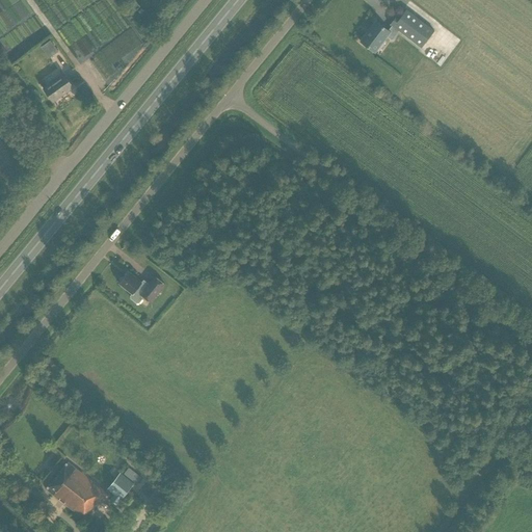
[(394,27),(391,32),(376,22),(361,42),(375,53),(388,37),(392,41),(399,31),(421,48),(434,31),(407,10),(401,19),(397,16),(391,25),(394,27)]
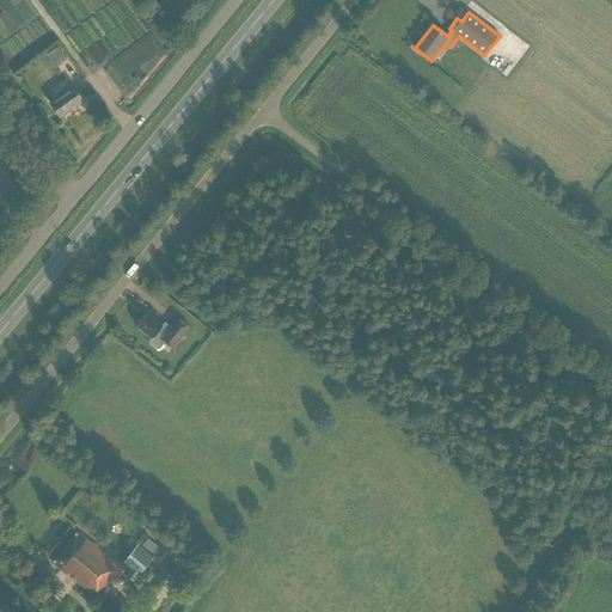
[(73,86),(50,103),(62,118),(85,102),(73,86)]
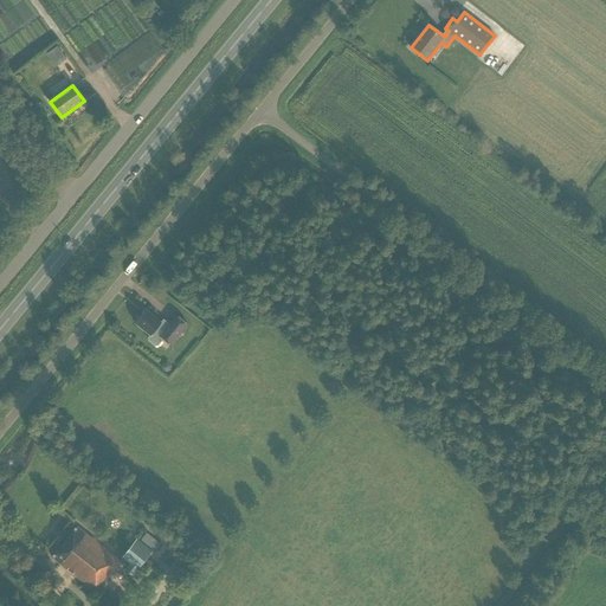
[(147,310),(142,316),(141,315),(136,321),(137,321),(136,323),(152,335),(149,337),(149,340),(156,346),(159,346),(163,339),(172,346),(188,324),(176,315),(169,324),(165,320),(162,322),(147,310)]
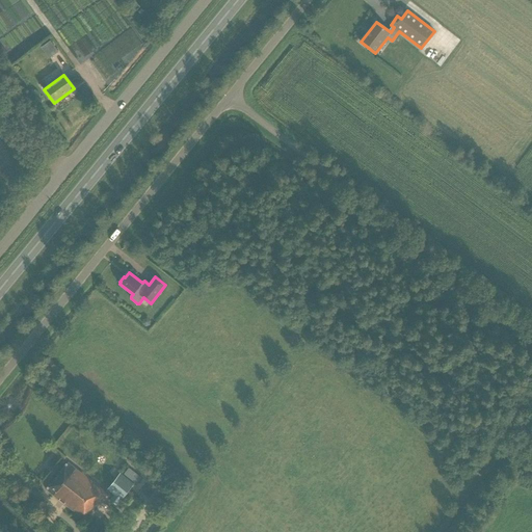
[(90,511),(103,496),(107,498),(109,495),(106,493),(69,462),(67,464),(49,487),(47,489),(83,519),(89,510),(90,511)]
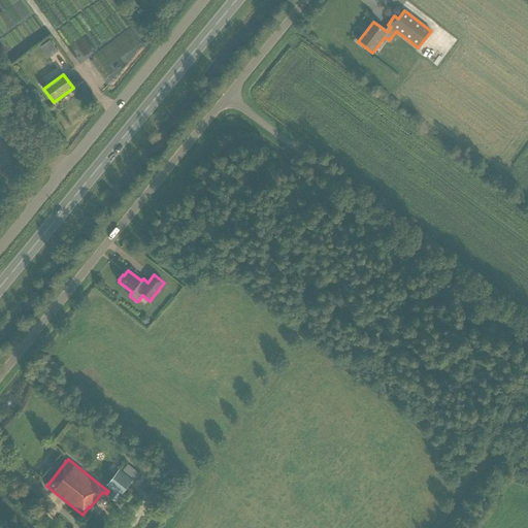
[(120,470),(106,486),(113,491),(108,496),(116,501),(120,496),(132,481),(120,470)]
